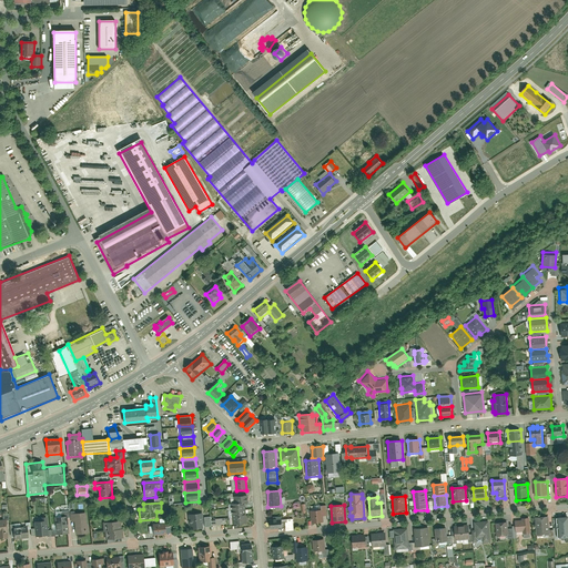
[(323,510),(312,510),(313,525),(324,524),(323,510)]
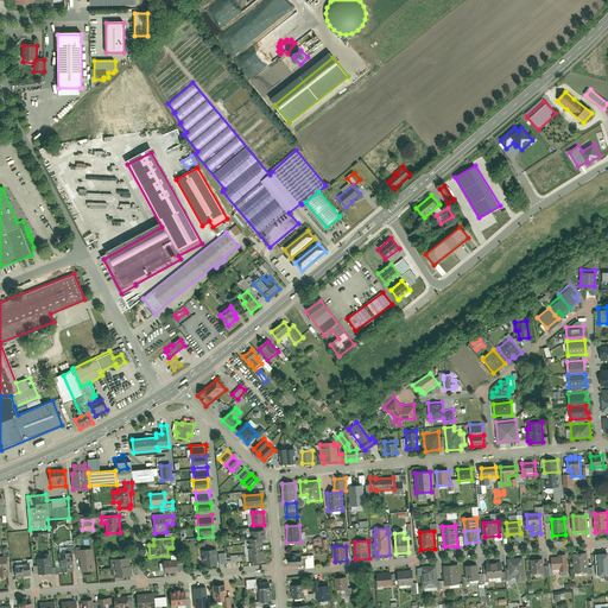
[(61,563),(71,562),(70,552),(65,553),(65,548),(59,548),(61,563)]
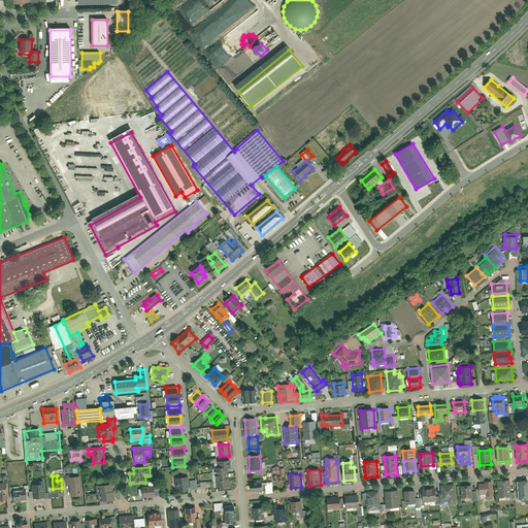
[(81,497),(80,476),(68,477),(65,479),(66,487),(69,486),(70,498),(81,497)]
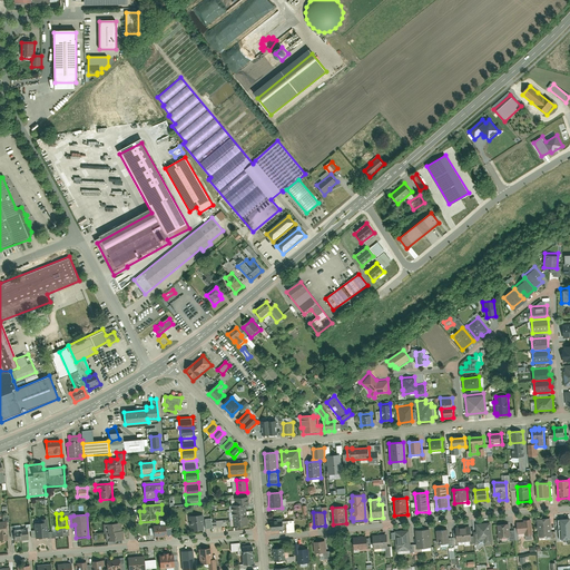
[(205,530),(203,514),(189,516),(190,533),(202,532),(202,530),(205,530)]
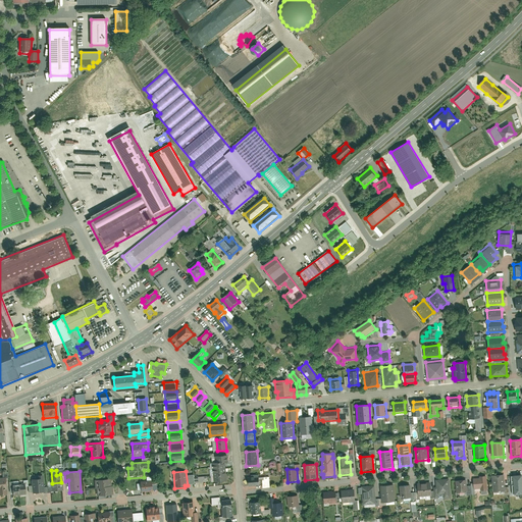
[(188,475),(189,483),(208,482),(207,476),(194,477),(194,474),(188,475)]
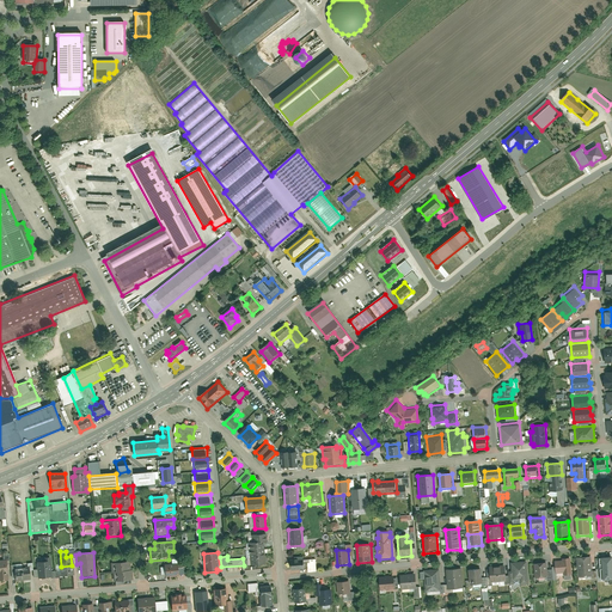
[(593,576),(592,557),(577,558),(579,577),(593,576)]
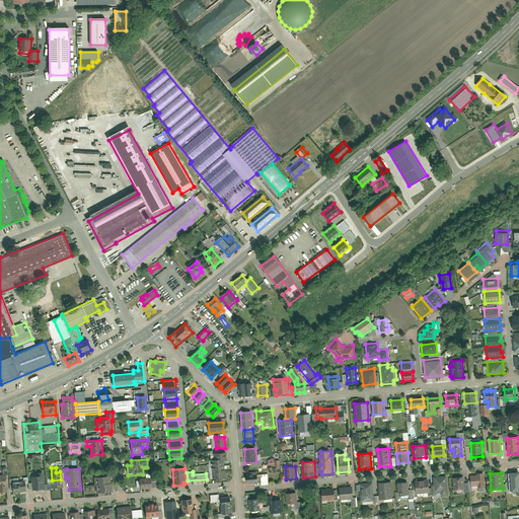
[(518,486),(518,479),(518,472),(509,473),(509,487),(518,486)]
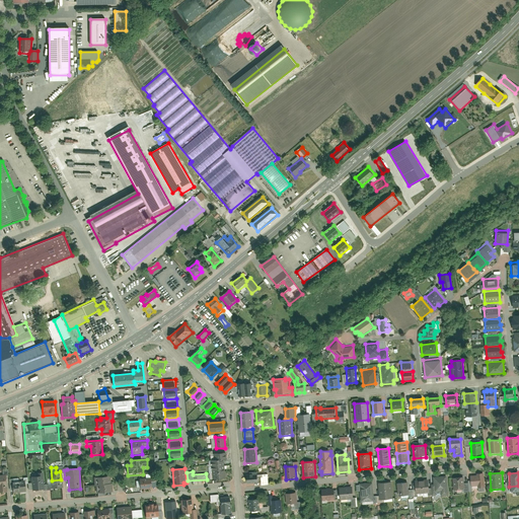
[(246,473),(247,483),(262,482),(261,473),(246,473)]
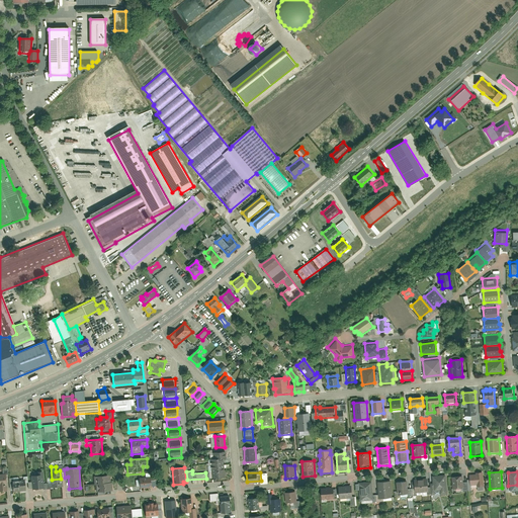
[(478,488),(485,488),(484,472),(477,472),(477,475),(470,476),(470,486),(478,486),(478,488)]
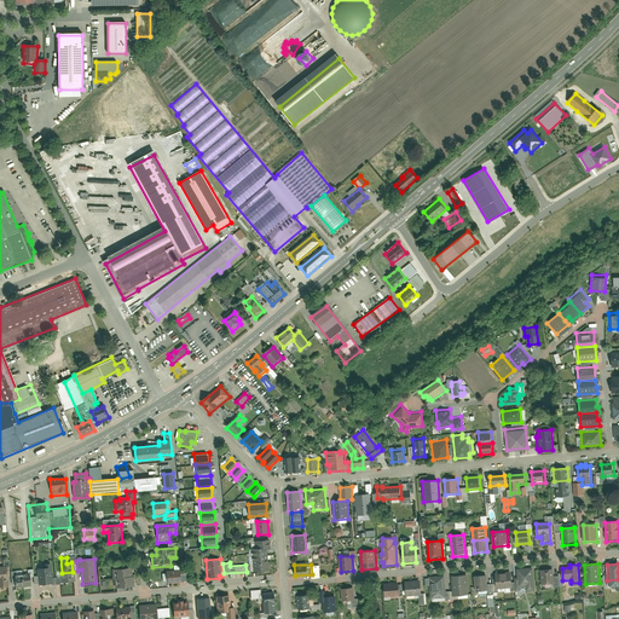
[(553,567),(541,568),(542,584),(555,583),(553,567)]
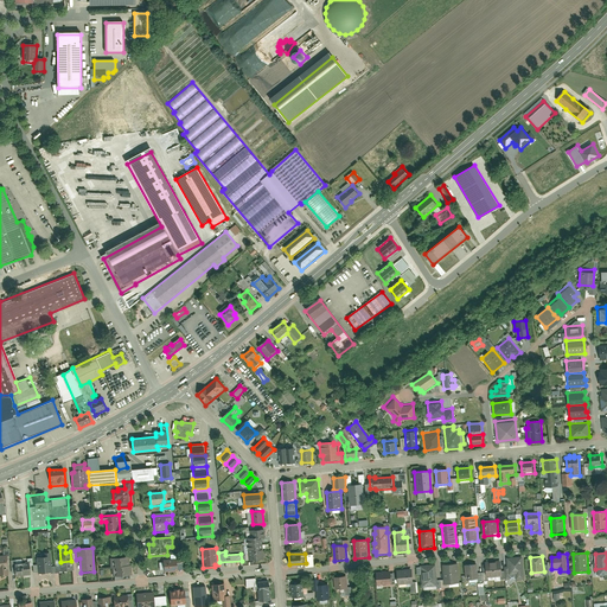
[(51,557),(37,558),(38,575),(52,574),(51,557)]
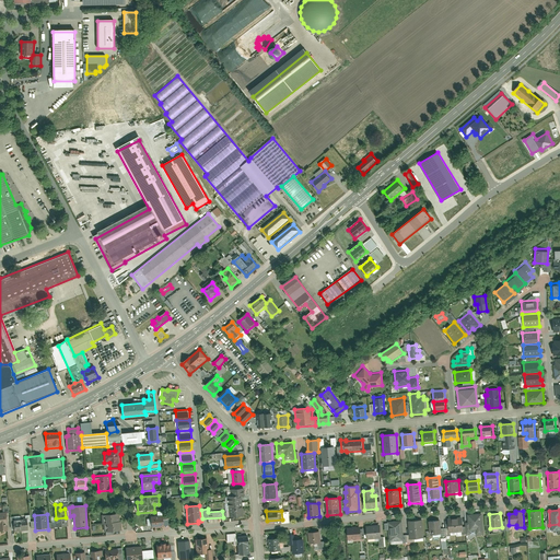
[(103,524),(119,523),(118,514),(101,515),(102,524),(103,524)]
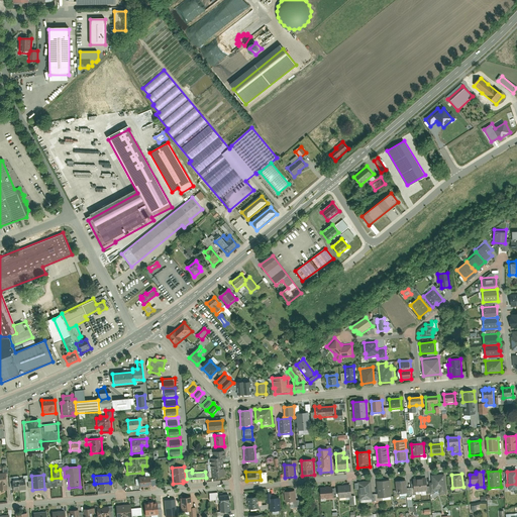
[(434,491),(439,491),(440,495),(447,494),(445,475),(432,476),(434,491)]
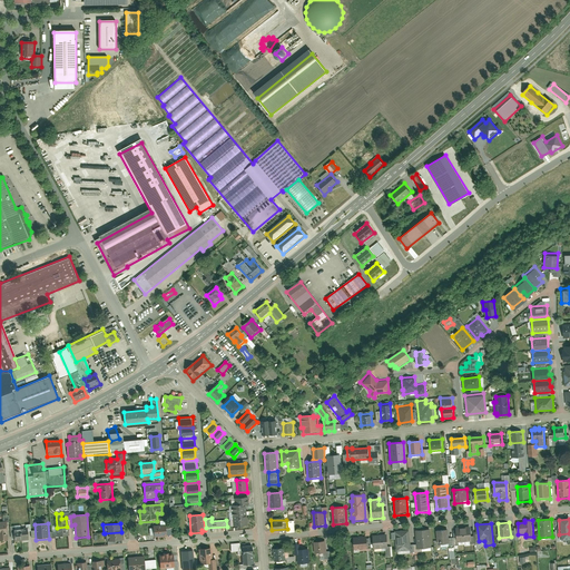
[(167,538),(166,526),(153,527),(154,539),(167,538)]
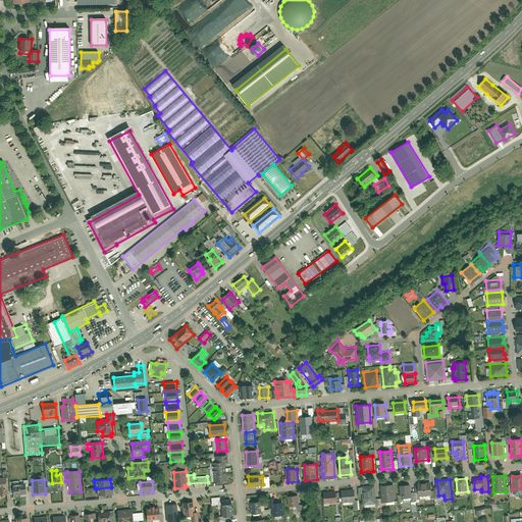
[(61,482),(52,483),(52,486),(50,486),(51,491),(62,490),(61,482)]
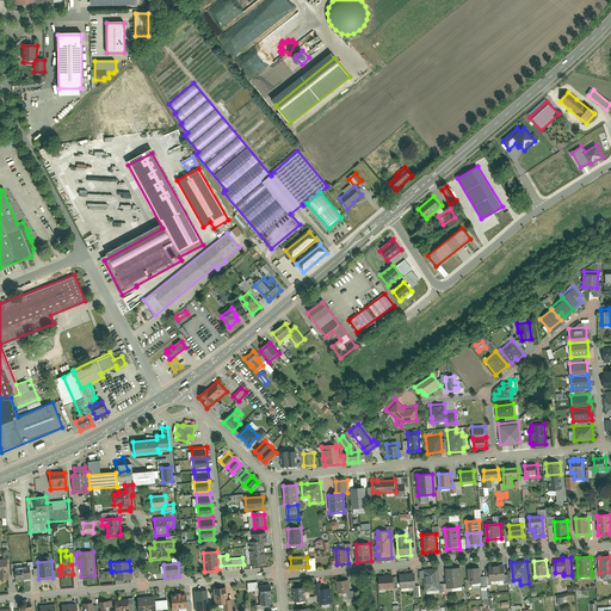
[(463,588),(462,567),(448,568),(449,590),(463,588)]
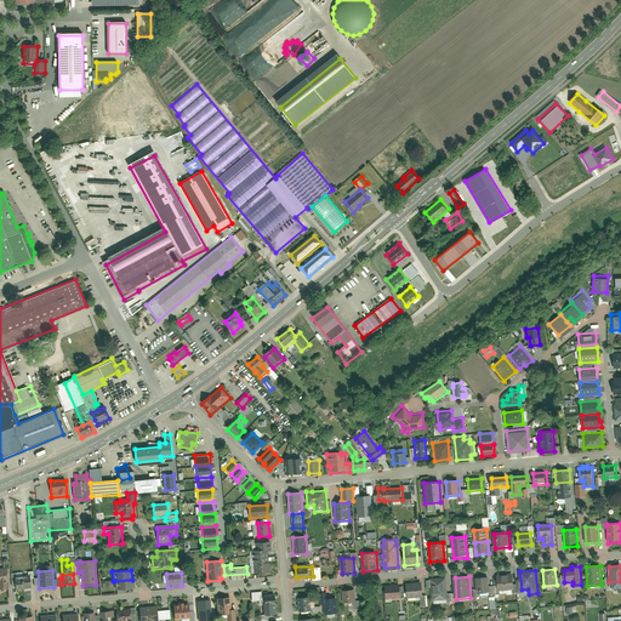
[(449,600),(446,577),(431,580),(432,602),(449,600)]
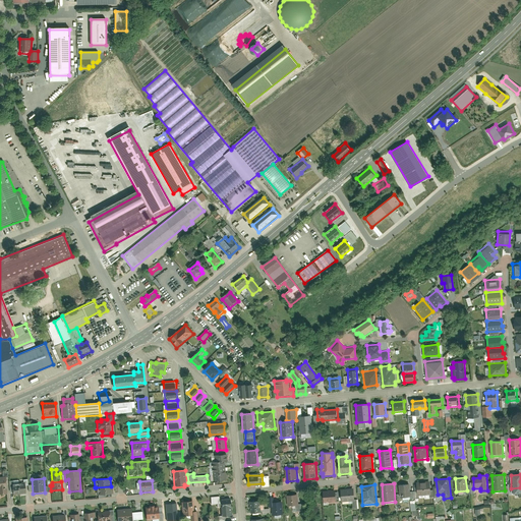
[(411,498),(410,484),(400,485),(401,499),(411,498)]
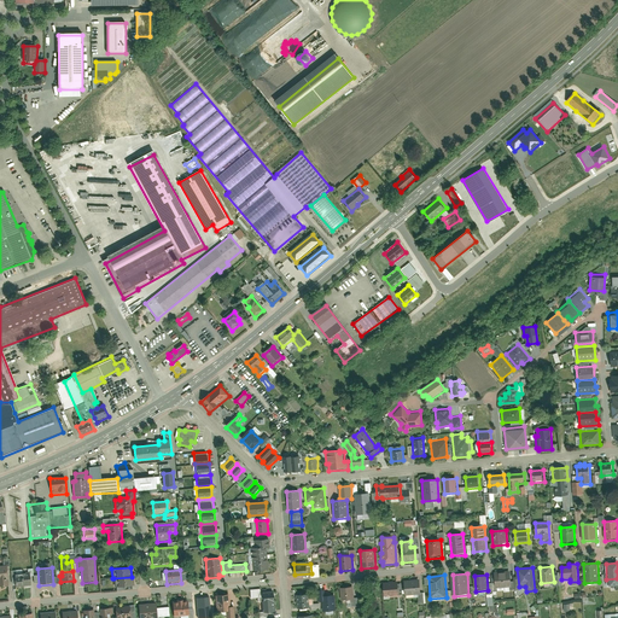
[(115,588),(133,588),(133,577),(132,577),(114,578),(115,588)]
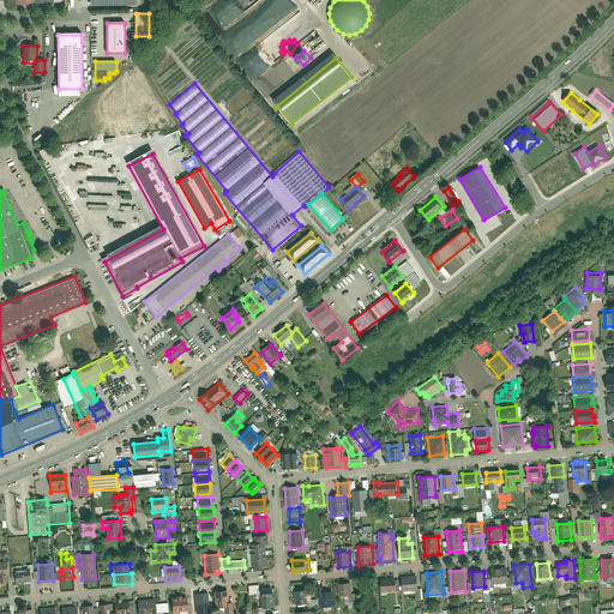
[(419,591),(417,576),(402,577),(403,593),(419,591)]
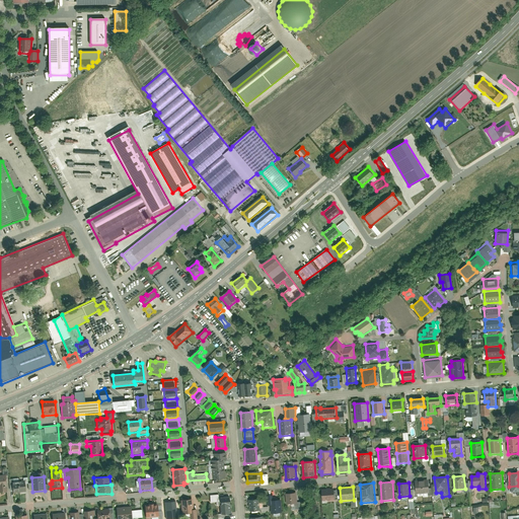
[(336,501),(335,489),(321,490),(322,502),(336,501)]
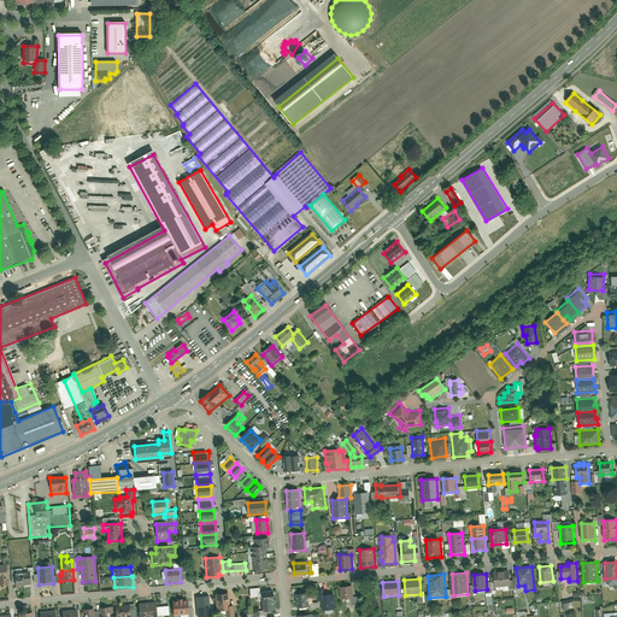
[(354,599),(353,586),(340,587),(341,600),(354,599)]
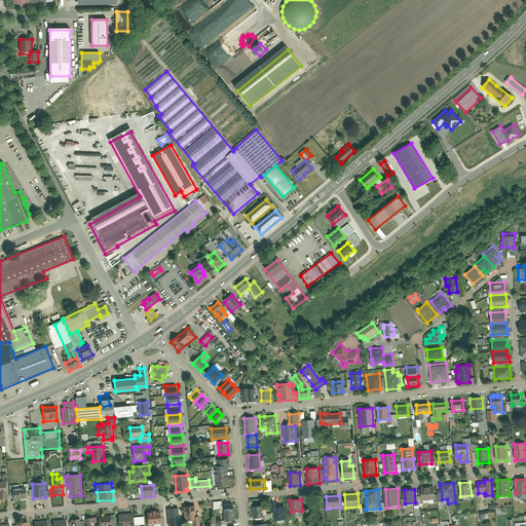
[(223,504),(224,522),(235,521),(233,503),(223,504)]
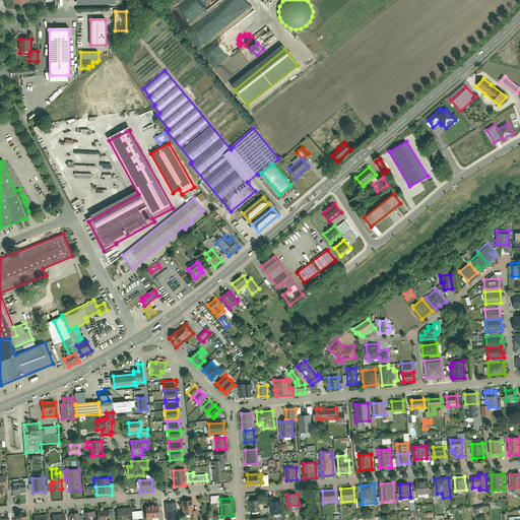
[(197,519),(197,511),(194,511),(193,500),(182,501),(183,516),(190,515),(189,519),(197,519)]
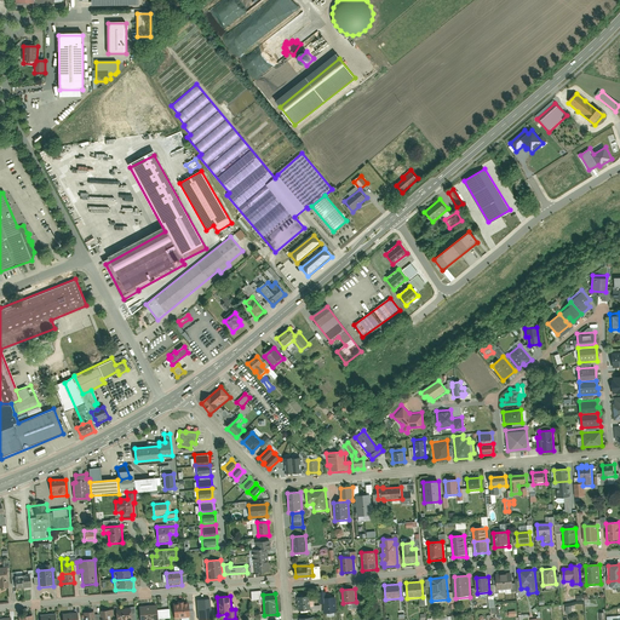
[(310,597),(298,598),(299,612),(311,610),(310,597)]
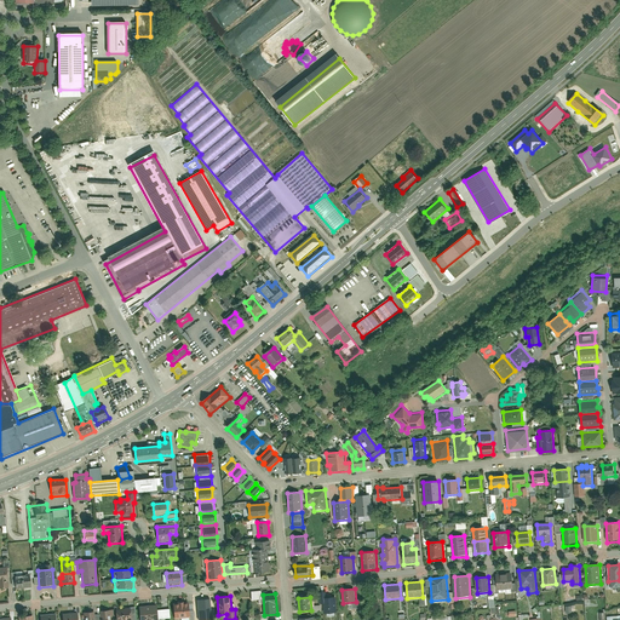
[(337,613),(336,597),(323,598),(325,614),(337,613)]
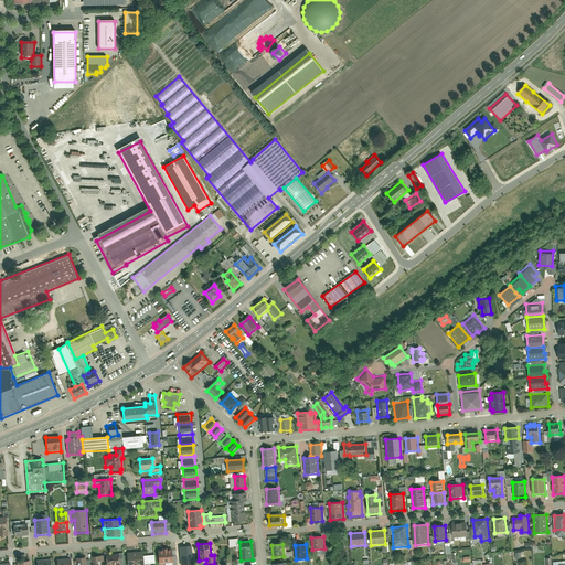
[(190,546),(181,547),(182,561),(191,561),(190,546)]
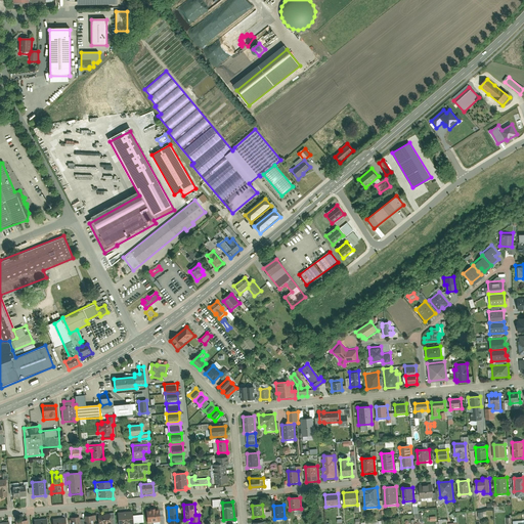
[(161,508),(146,509),(147,523),(162,522),(161,508)]
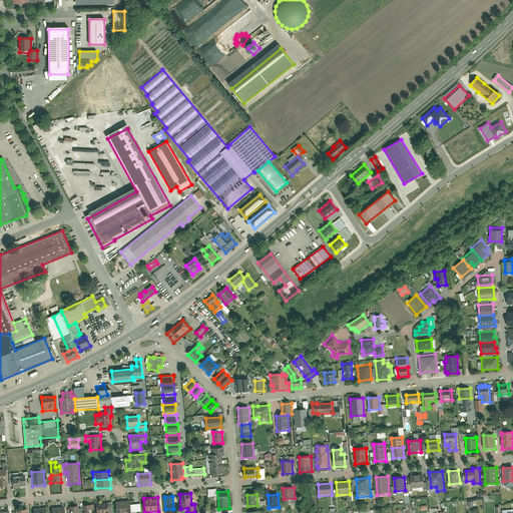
[(114,512),(131,512),(130,502),(120,503),(119,501),(114,501),(114,512)]
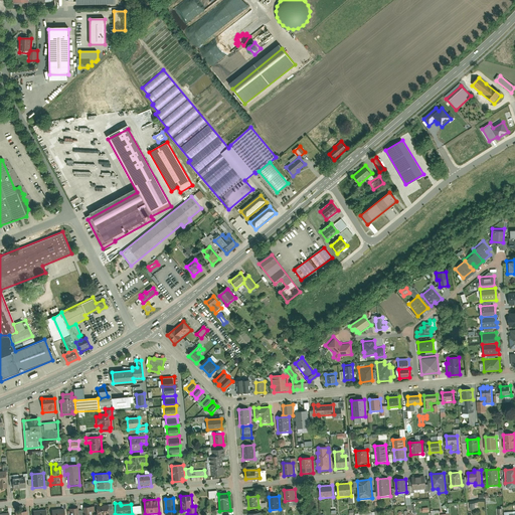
[(109,514),(109,506),(97,507),(97,514),(109,514)]
